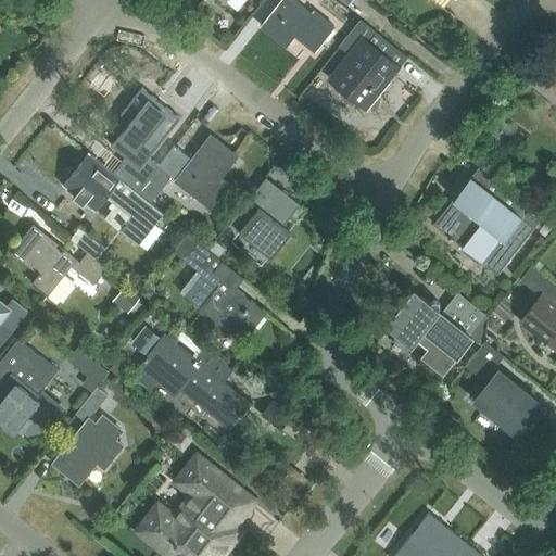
[(280,0),(262,24),(287,46),(297,34),(316,50),(335,27),(314,10),(311,14),(293,0),(280,0)]
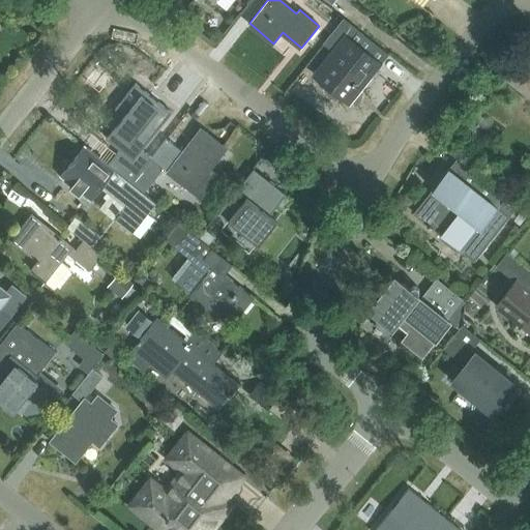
[(314,75),(325,84),(324,86),(324,88),(325,90),(326,92),(326,93),(328,95),(329,95),(330,96),(333,97),(335,97),(337,97),(342,96),(349,104),(351,101),(353,102),(354,102),(357,102),(358,101),(360,100),(361,99),(361,98),(361,97),(361,95),(361,94),(360,92),(360,91),(359,90),(388,55),(344,20),(324,43),(333,51),(314,75)]
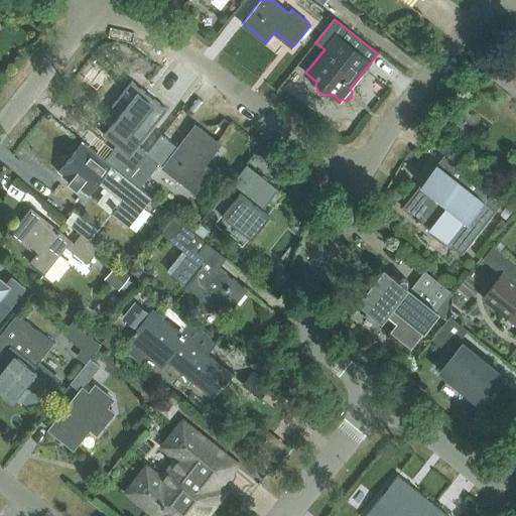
[(515,68),(508,61),(496,77),(515,93),(515,68)]
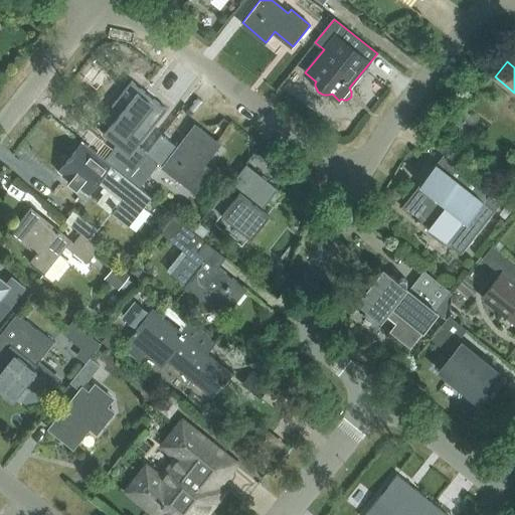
[(105,160),(127,178),(147,153),(137,146),(166,110),(132,81),(113,105),(131,120),(113,142),(117,145),(105,160)]
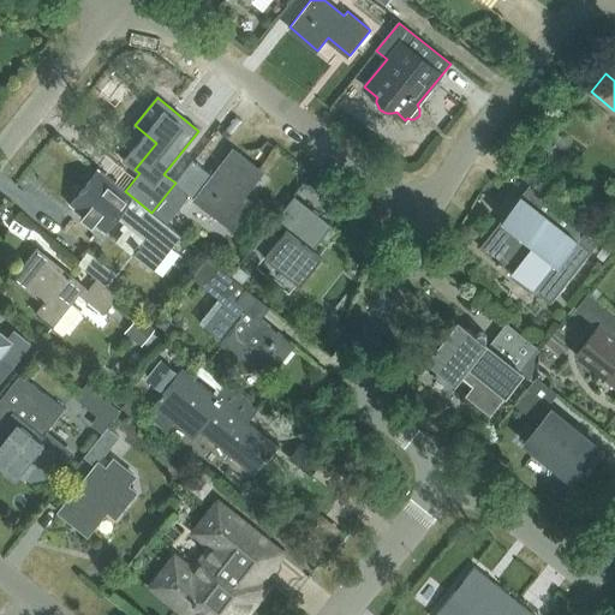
[(216,179),(197,203),(232,230),(243,215),(234,208),(244,197),(240,195),(260,171),(234,150),(214,177),(216,179)]
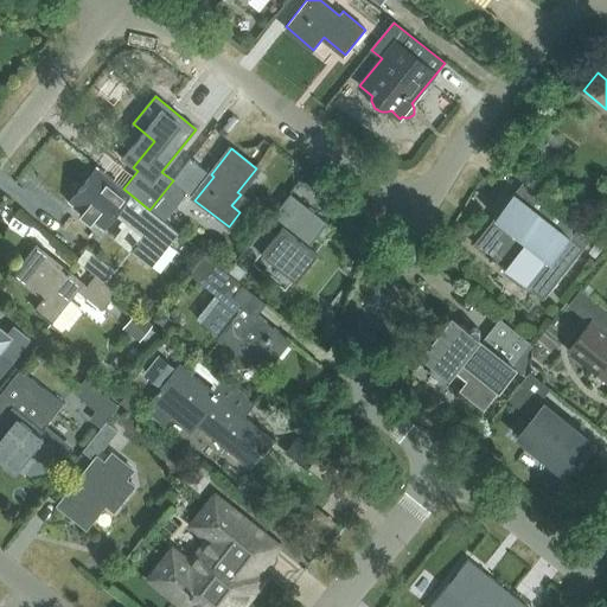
[(123,189),(98,168),(70,203),(103,229),(115,215),(141,236),(129,251),(151,268),(179,234),(123,189)]
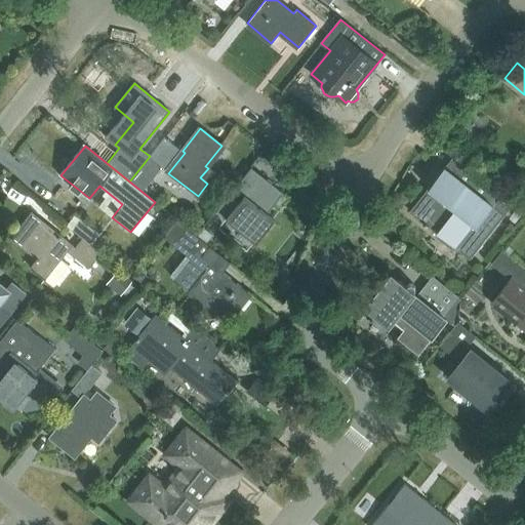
[(162,166),(150,156),(129,182),(142,191),(162,166)]
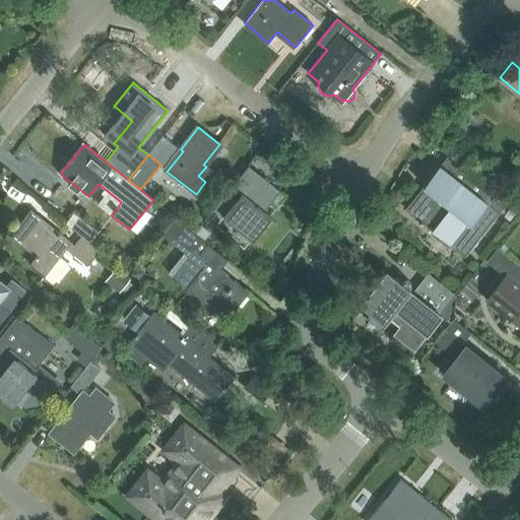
[(405,210),(464,257),(507,203),(448,156),(405,210)]
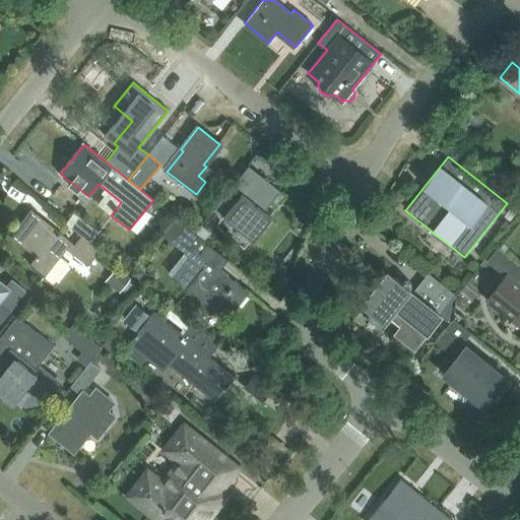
[(249,166),(232,187),(241,194),(235,201),(225,194),(214,208),(253,240),(271,216),(264,210),(280,191),(249,166)]
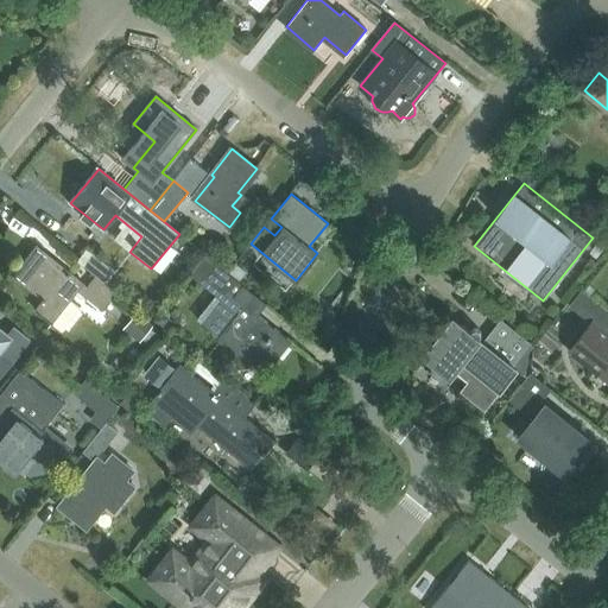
[(51,324),(52,323),(62,330),(80,308),(70,299),(76,291),(102,311),(116,292),(96,276),(87,286),(37,247),(37,246),(37,245),(11,276),(12,277),(13,276),(42,298),(40,299),(43,302),(36,310),(35,309),(33,310),(51,324)]
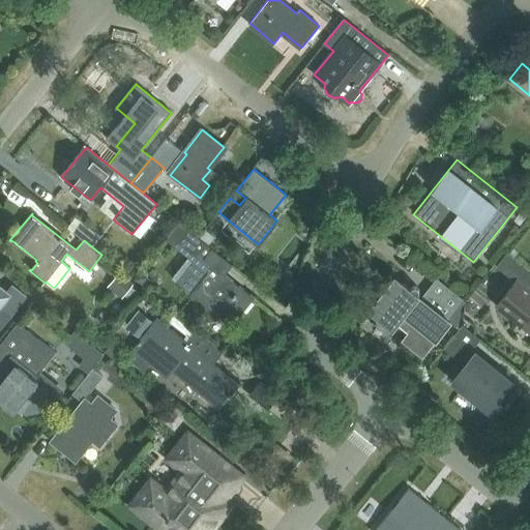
[(100,236),(76,216),(67,227),(92,246),(100,236)]
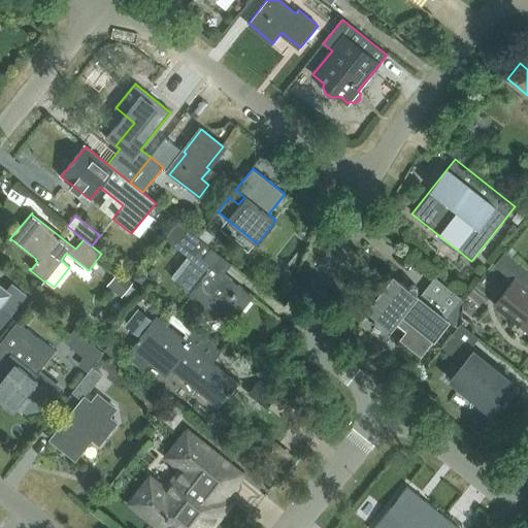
[(189,274),(179,285),(207,306),(204,309),(205,319),(215,318),(217,315),(230,325),(253,296),(223,273),(231,263),(210,248),(202,257),(198,254),(185,271),(189,274)]
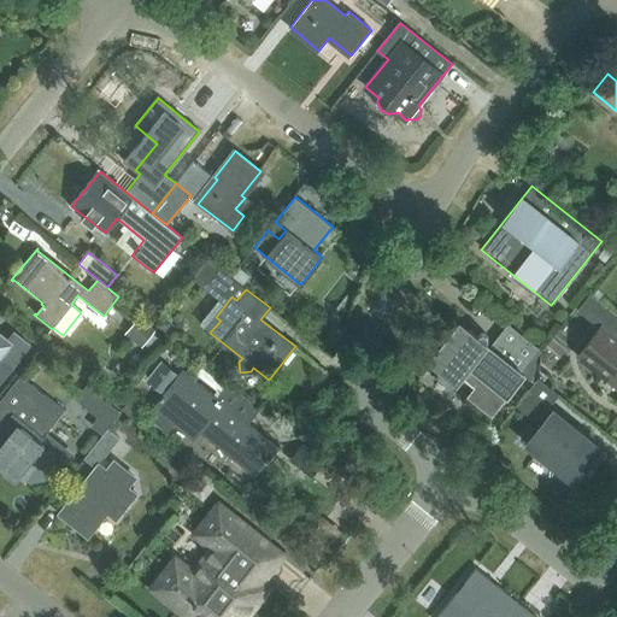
[(600,328),(607,334),(586,362),(616,386),(616,319),(610,315),(600,328)]
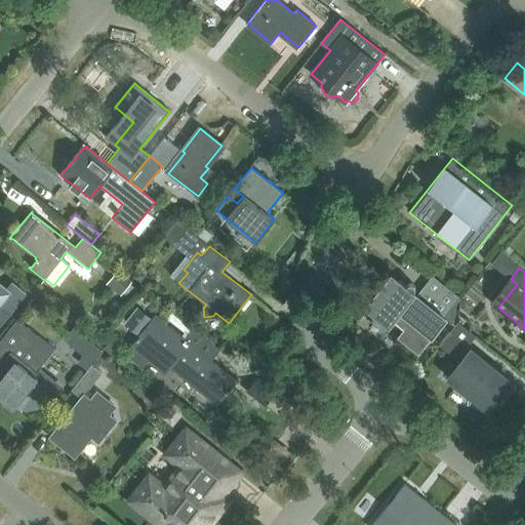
[(387,324),(393,317),(406,328),(399,337),(417,353),(432,336),(445,319),(442,316),(458,296),(432,276),(416,295),(391,275),(365,308),(387,324)]
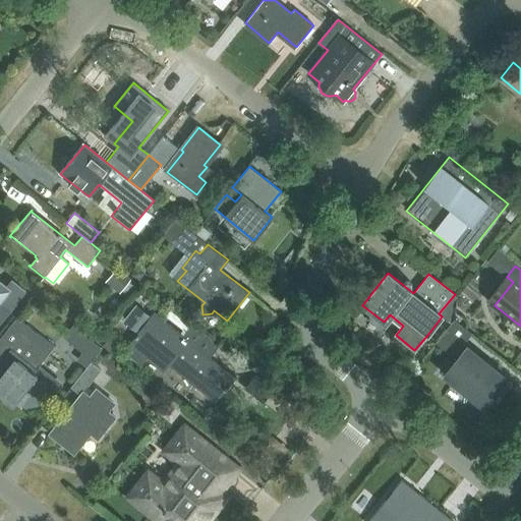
[(0,317),(2,320),(25,292),(12,281),(7,287),(0,281),(0,317)]
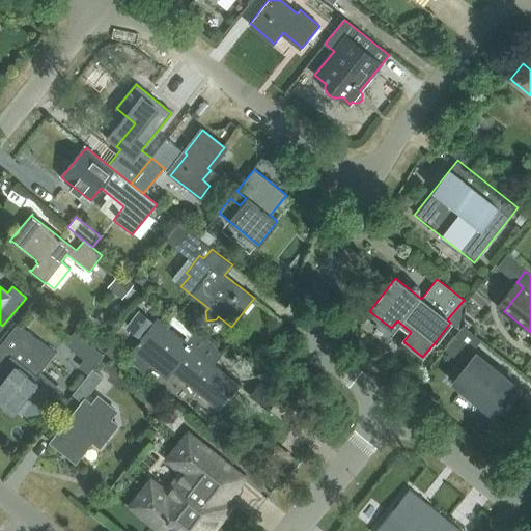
[(222,352),(196,331),(188,342),(159,318),(137,343),(141,346),(134,351),(167,378),(172,371),(220,409),(228,397),(230,398),(241,385),(239,386),(214,365),(222,352)]
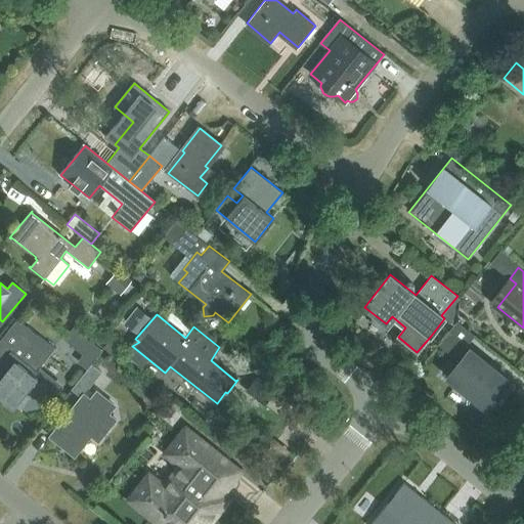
[(0,351),(6,357),(0,364),(0,396),(13,407),(40,374),(36,370),(53,349),(17,320),(0,342),(0,351)]
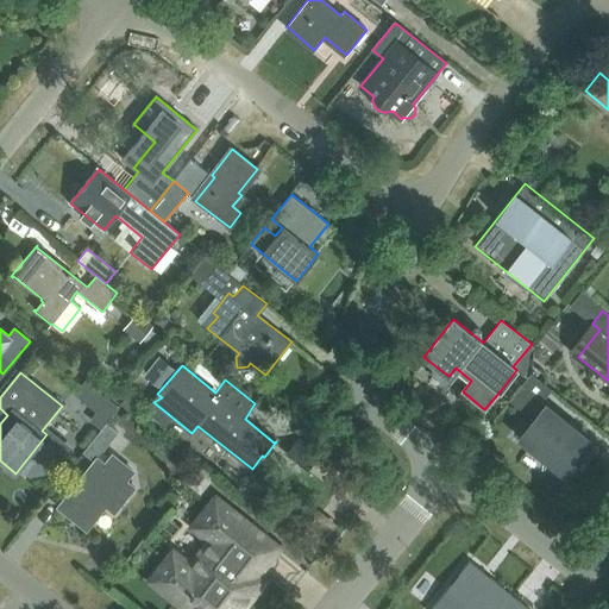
[(513,402),(531,416),(516,434),(554,465),(557,464),(571,476),(595,446),(571,428),(572,427),(542,403),(552,391),(533,376),(513,402)]
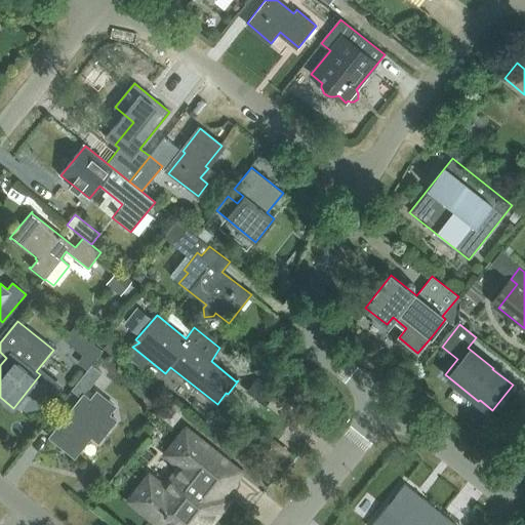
[(103,351),(93,345),(87,353),(95,360),(103,351)]
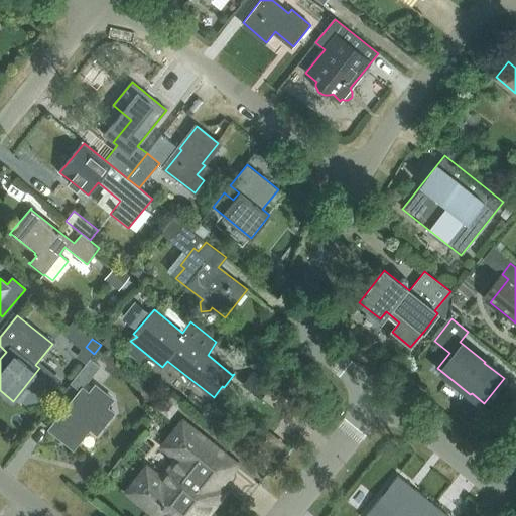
[(91,359),(71,384),(80,391),(49,429),(74,448),(90,428),(97,434),(114,413),(104,405),(110,397),(96,386),(89,393),(83,388),(101,367),(91,359)]
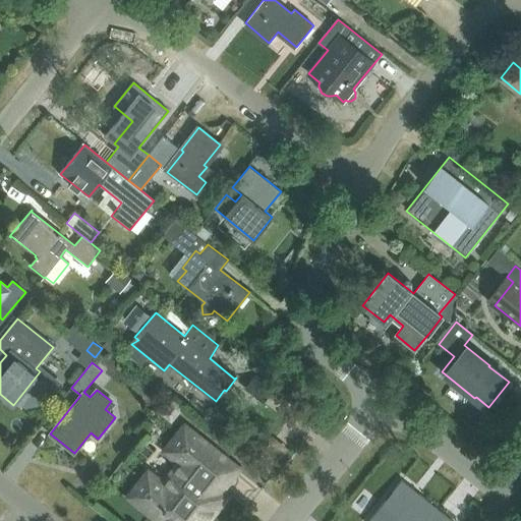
[(146,475),(131,494),(135,498),(132,500),(159,520),(163,520),(164,520),(207,520),(214,512),(208,507),(237,469),(184,426),(165,451),(184,466),(167,487),(152,475),(150,478),(146,475)]
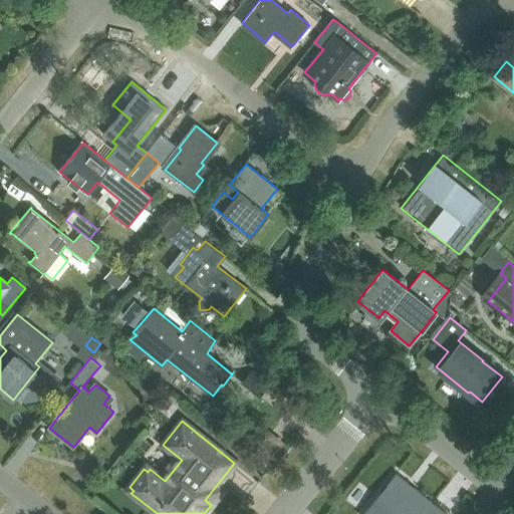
[(447,513),(397,474),(363,513),(389,513),(392,511),(395,513),(447,513)]
